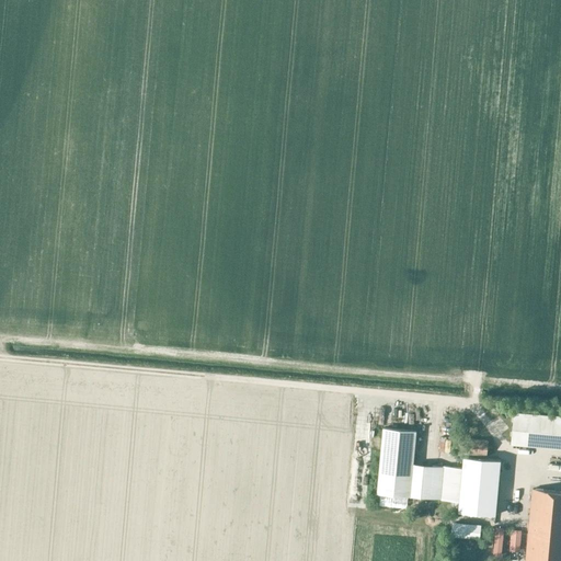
[(512,443),(560,446),(560,416),(514,413),(512,443)]
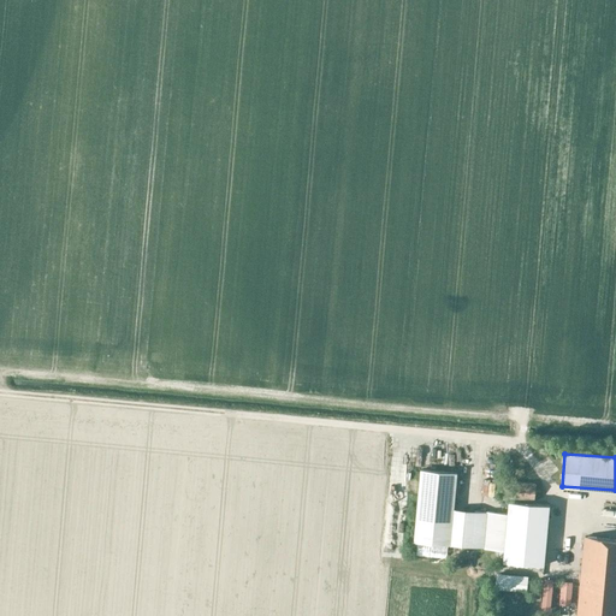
[(450,544),(484,546),(486,511),(454,508),(457,473),(421,469),(414,542),(450,545),(450,544)]
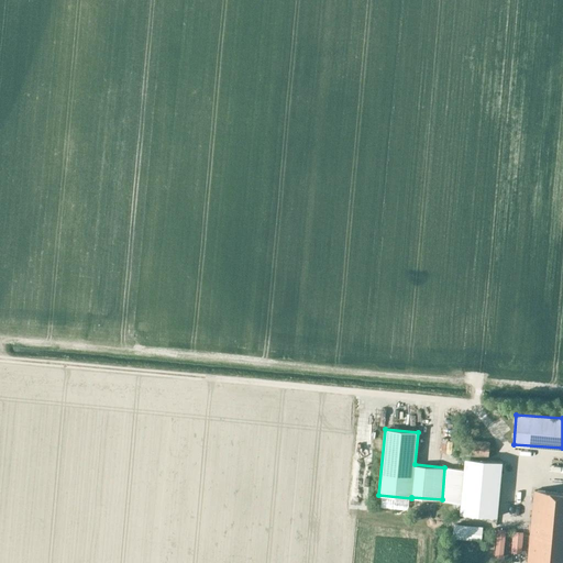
[(471,456),(488,457),(489,442),(473,440),(471,456)]
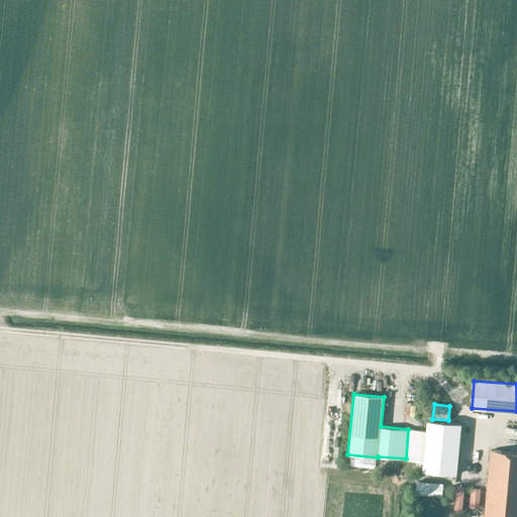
[(408,429),(406,458),(405,459),(423,461),(422,471),(457,474),(461,423),(427,420),(426,430),(408,428),(408,429)]
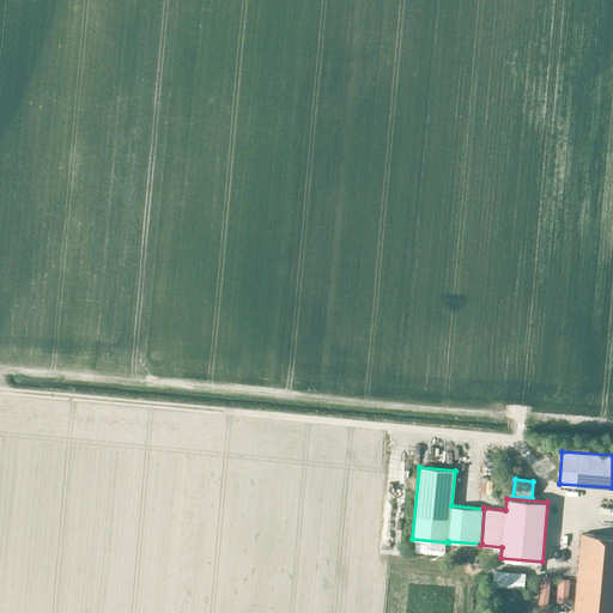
[(612,612),(612,536),(582,535),(572,612),(612,612)]
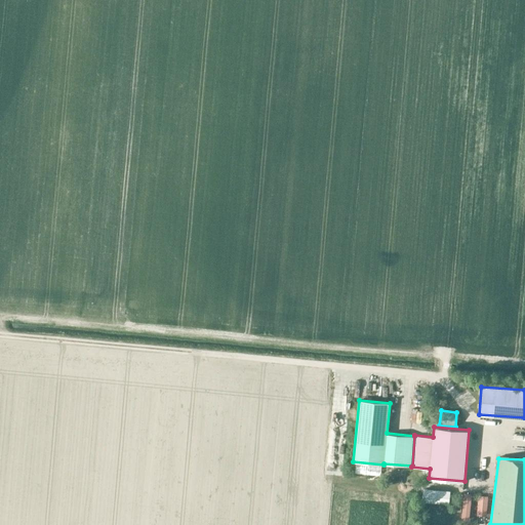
[(423,488),(422,501),(448,505),(449,491),(423,488)]
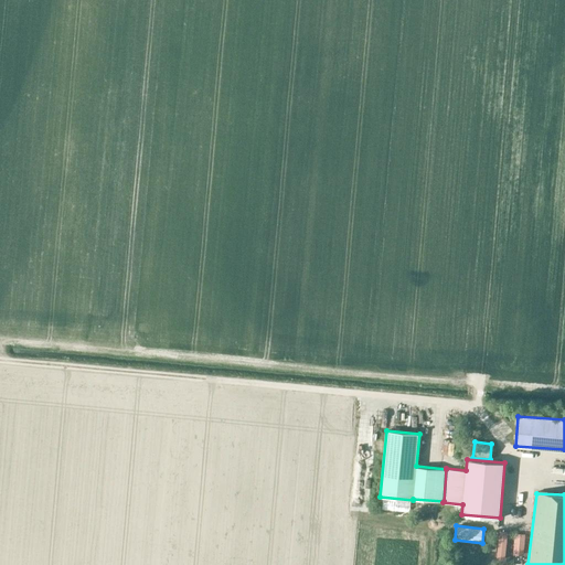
[(513,554),(524,555),(525,534),(515,533),(513,554)]
